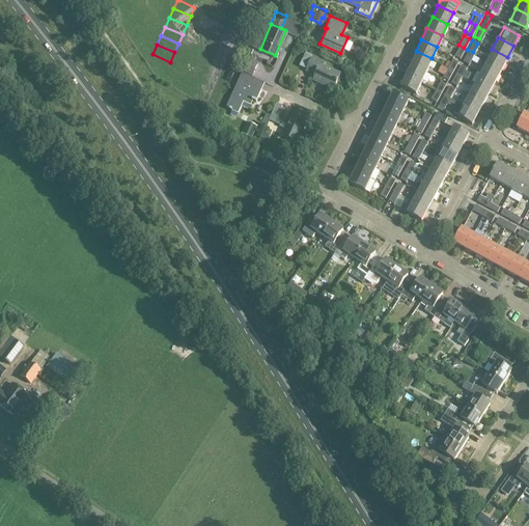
[(458,45),(453,53),(458,56),(464,48),(458,45)]
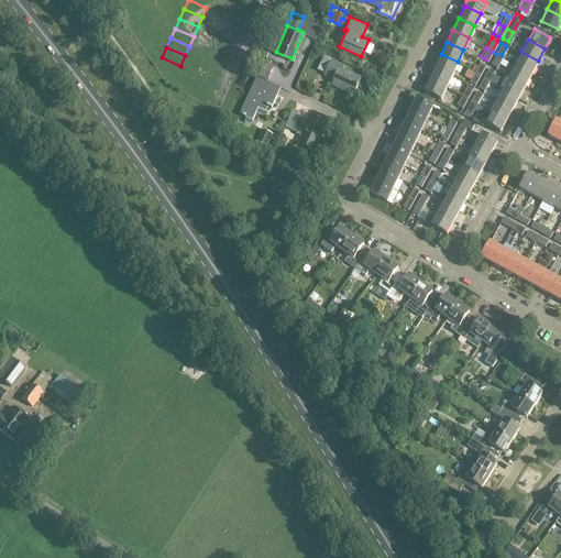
[(515,63),(531,72),(538,61),(521,52),(515,63)]
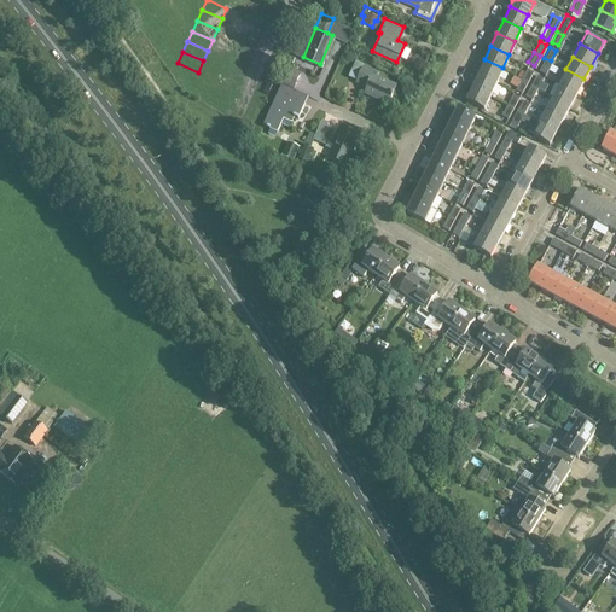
[(544,58),(539,68),(545,71),(551,60),(544,58)]
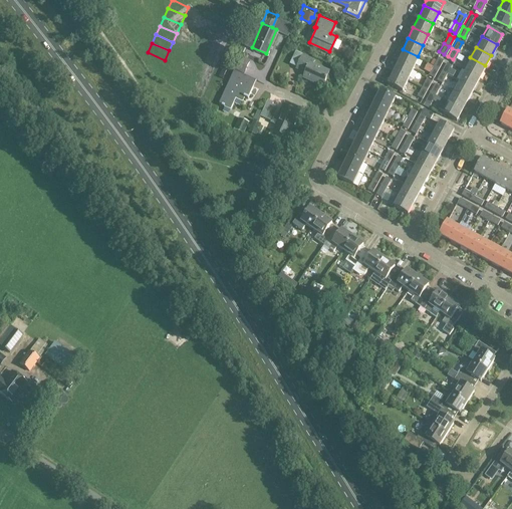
[(403,49),(398,59),(412,67),(418,56),(403,49)]
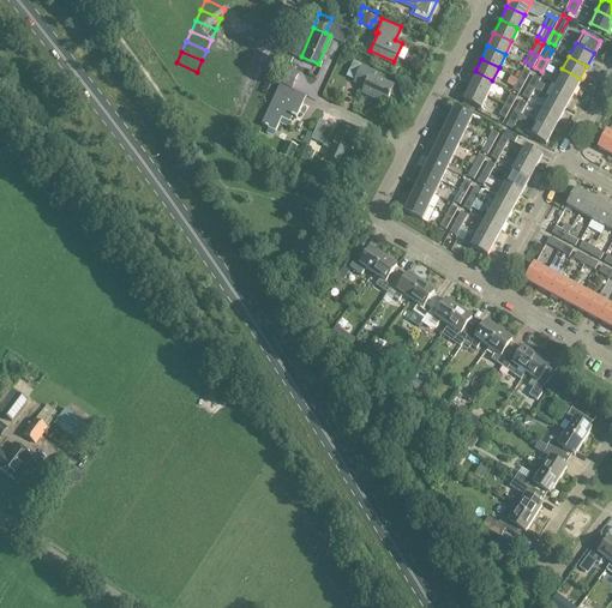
[(282,62),(276,77),(291,84),(297,70),(282,62)]
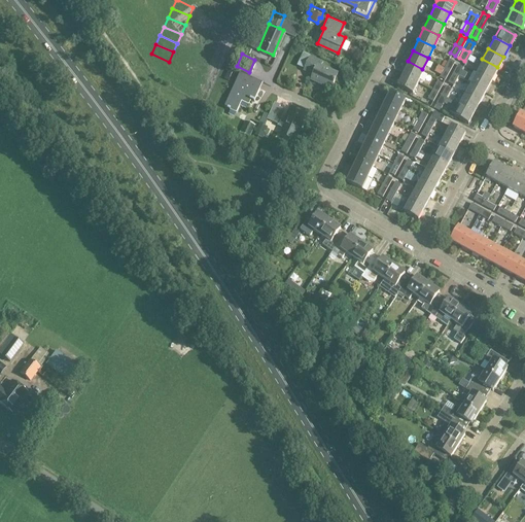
[(329,85),(337,71),(319,63),(321,59),(309,54),(303,67),(312,71),(310,76),(329,85)]
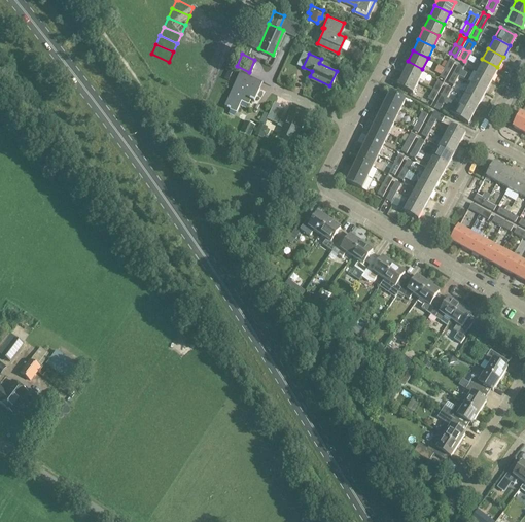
[(449,57),(444,66),(449,68),(454,60),(449,57)]
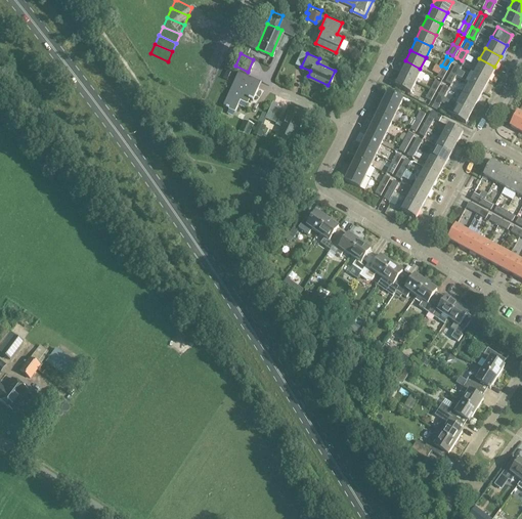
[(488,78),(494,67),(479,58),(474,70),(488,78)]
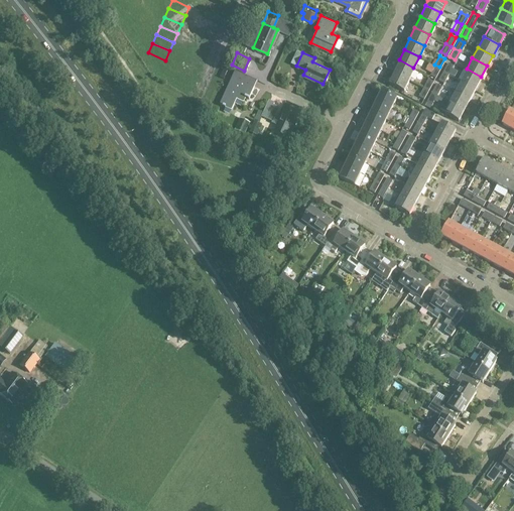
[(399,59),(393,71),(408,78),(413,68),(399,59)]
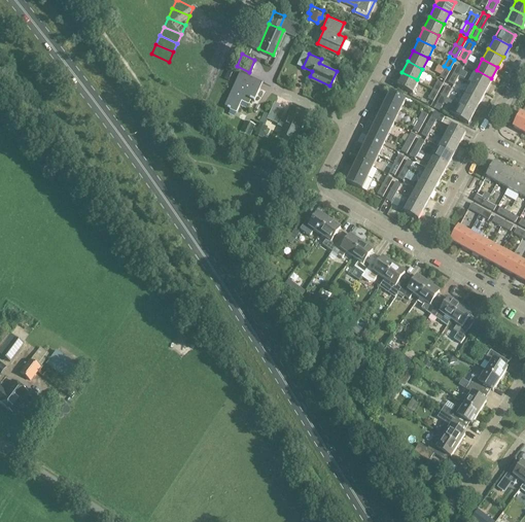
[(457,73),(462,64),(457,62),(452,70),(457,73)]
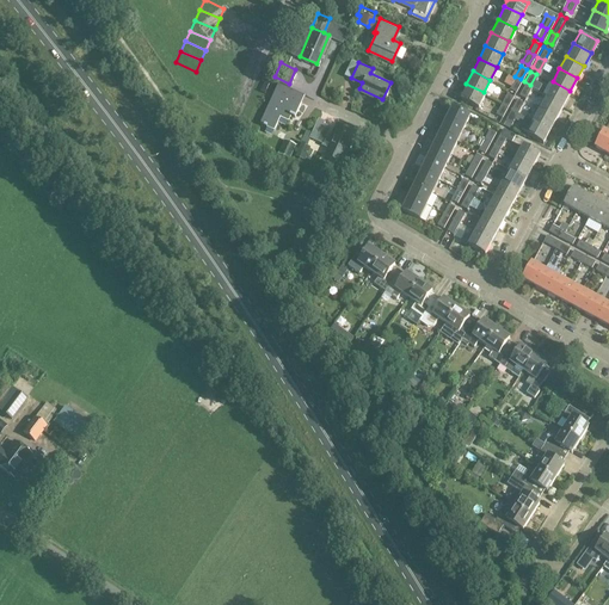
[(515,76),(509,86),(515,90),(521,79),(515,76)]
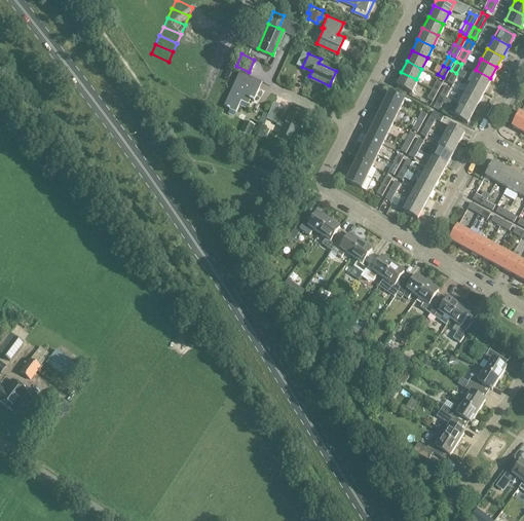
[(245,100),(247,96),(252,99),(258,85),(247,80),(250,75),(238,70),(223,104),(225,105),(226,106),(226,105),(232,108),(237,97),(245,100)]
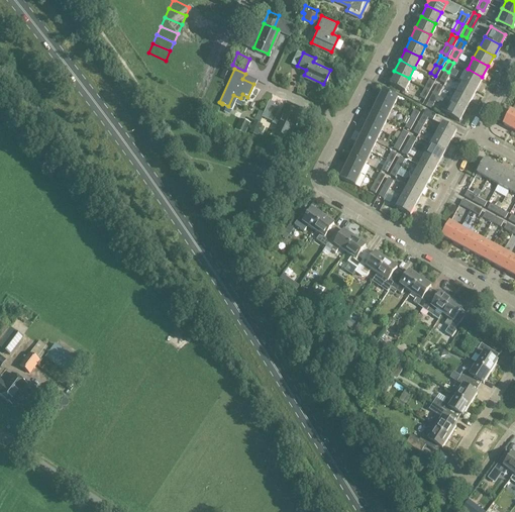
[(438,78),(443,81),(448,72),(443,69),(438,78)]
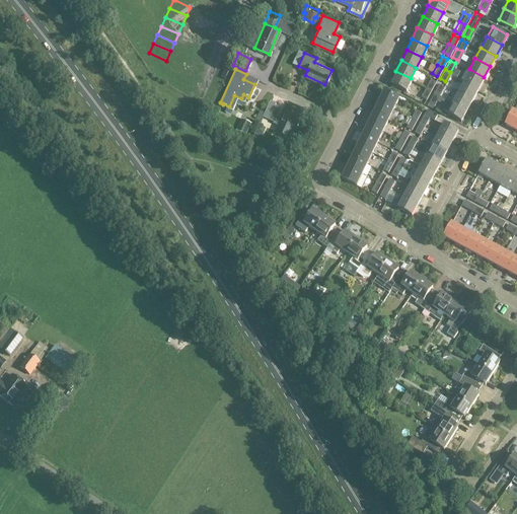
[(463,79),(477,87),(484,77),(469,69),(463,79)]
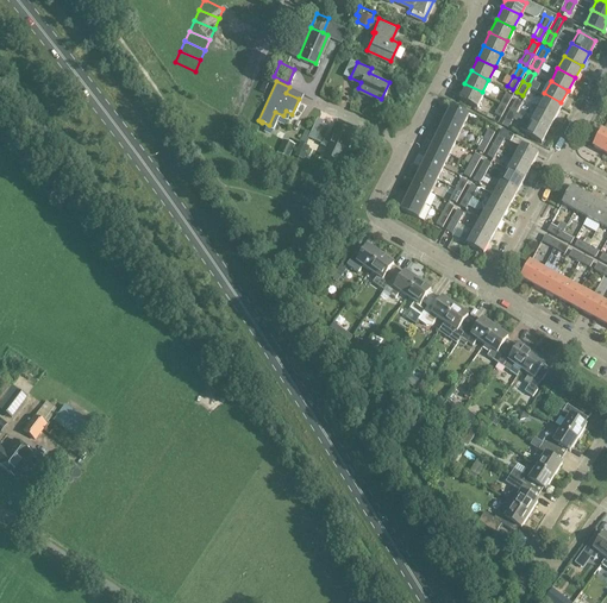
[(464,83),(458,96),(476,105),(482,92),(464,83)]
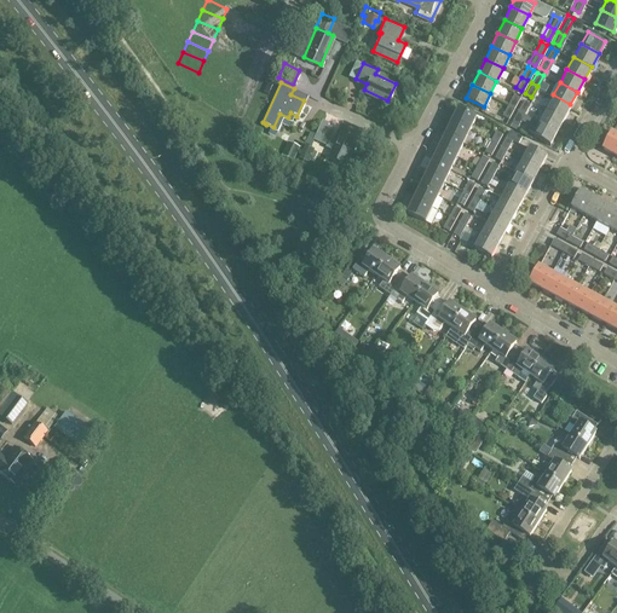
[(513,92),(507,102),(513,105),(519,96),(513,92)]
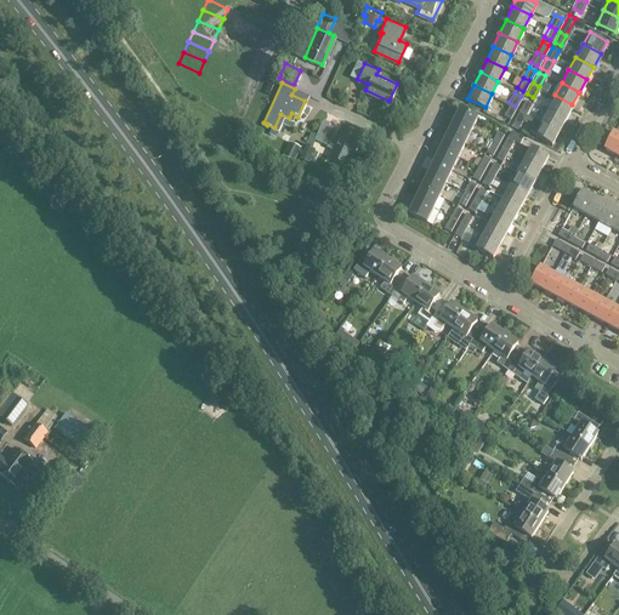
[(566,118),(572,104),(555,95),(547,108),(566,118)]
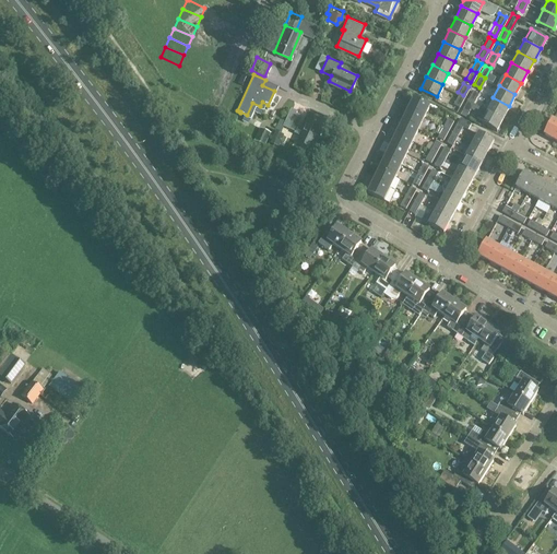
[(473,101),(477,91),(472,87),(466,97),(473,101)]
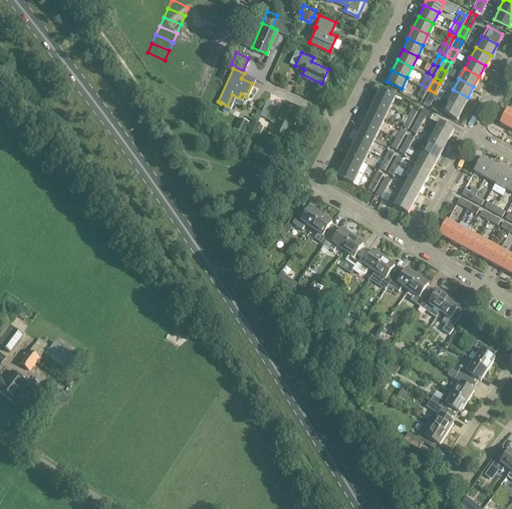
[(421,96),(426,87),(421,84),(416,93),(421,96)]
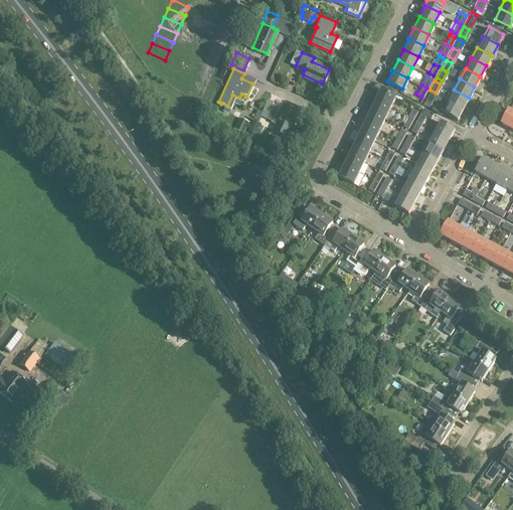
[(389,106),(394,96),(380,88),(374,99),(389,106)]
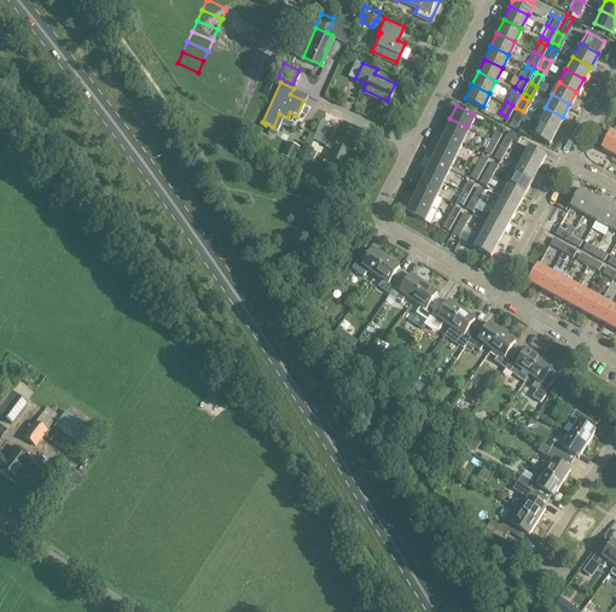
[(516,108),(511,118),(517,122),(523,111),(516,108)]
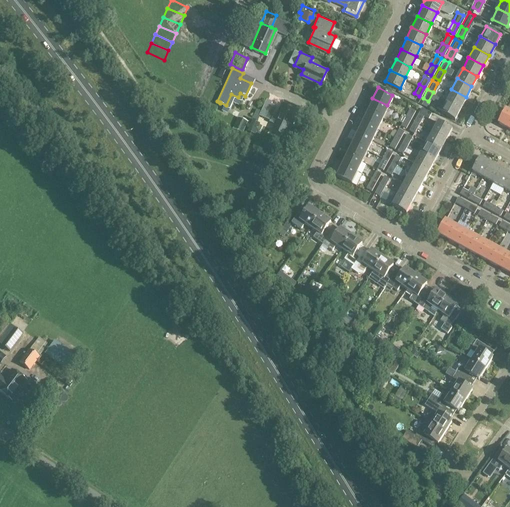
[(445,99),(460,107),(466,97),(451,89),(445,99)]
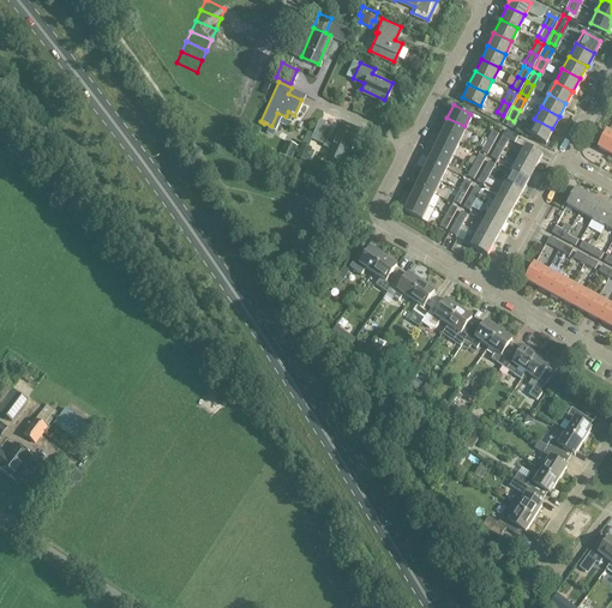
[(310,136),(317,138),(325,119),(318,116),(310,136)]
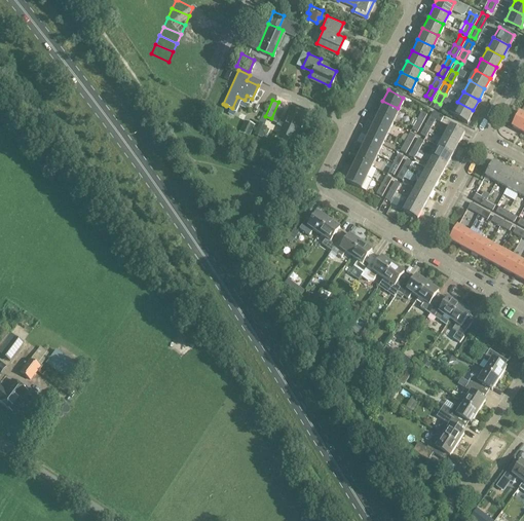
[(382,101),(377,112),(393,119),(398,108),(382,101)]
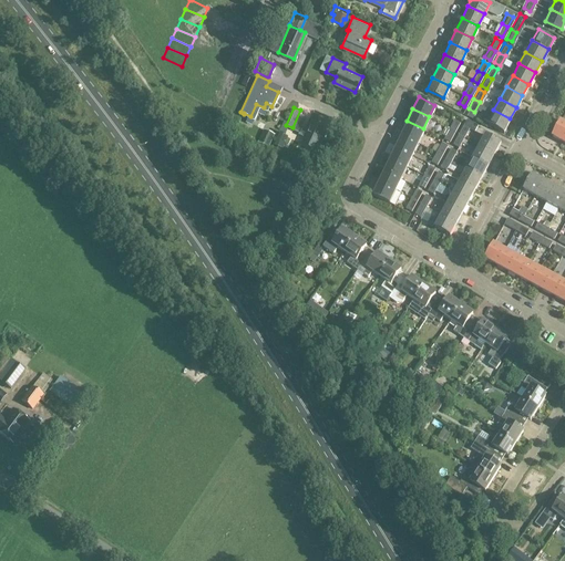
[(493,110),(486,122),(503,131),(510,118),(493,110)]
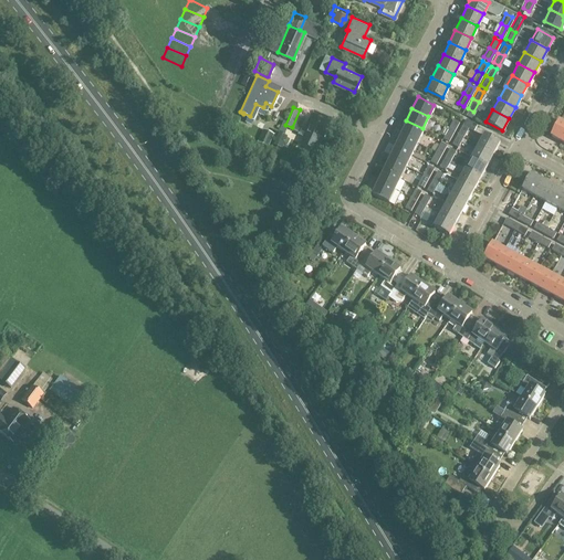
[(303,134),(300,141),(315,148),(327,123),(312,115),(306,126),(300,123),(296,130),(303,134)]
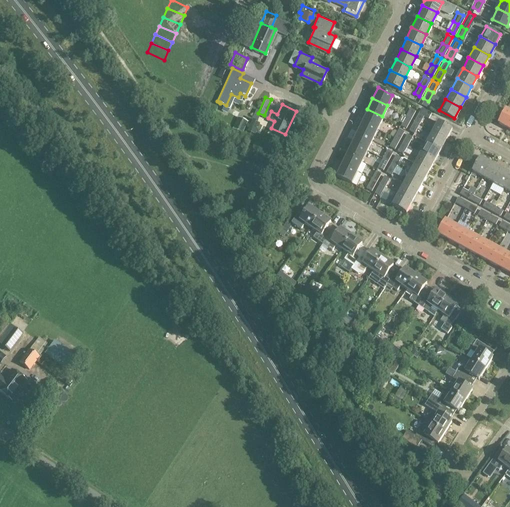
[(418,110),(413,119),(418,122),(423,113),(427,115),(430,110),(420,104),(417,110),(418,110)]
